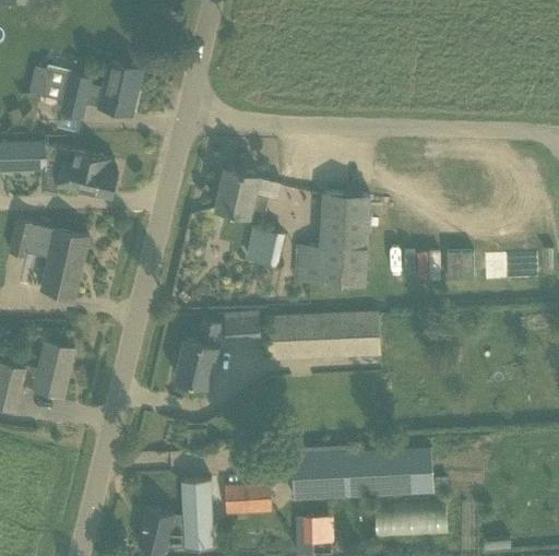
[(97,108),(130,116),(131,116),(142,70),(109,62),(103,89),(90,85),(92,80),(47,68),(40,96),(63,102),(60,114),(81,119),(85,105),(97,108)]
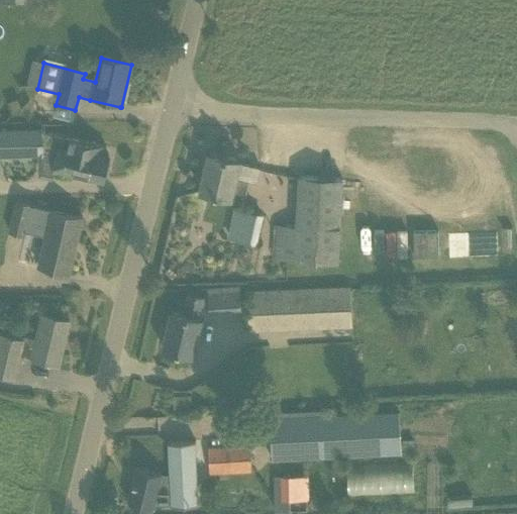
[(43,131),(0,131),(0,159),(43,158),(43,131)]
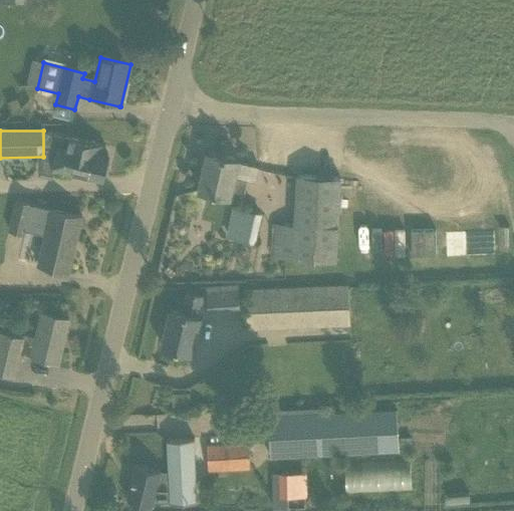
[(104,150),(105,149),(60,138),(52,173),(74,178),(74,175),(102,181),(108,158),(99,156),(101,149),(104,150)]
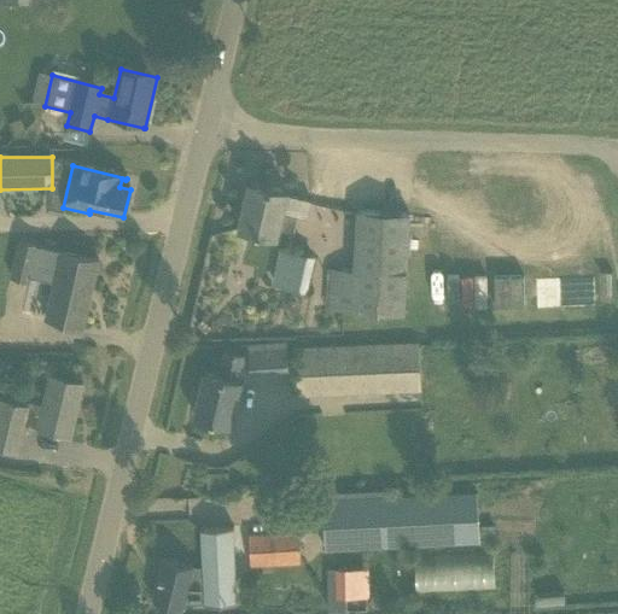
[(307,222),(312,204),(286,198),(286,194),(250,186),(239,231),(275,239),(281,216),(307,222)]
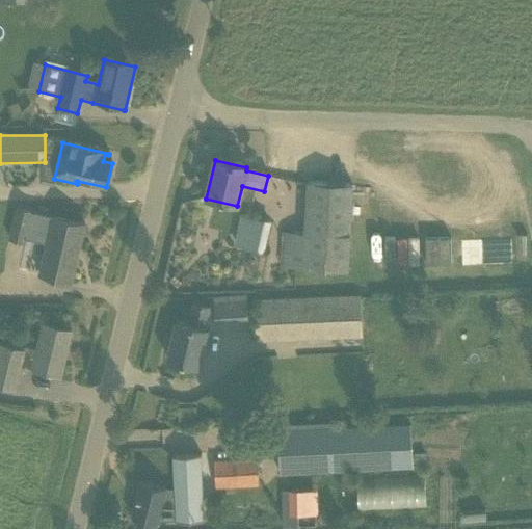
[(309,185),(304,234),(303,269),(347,271),(352,187),(309,185)]
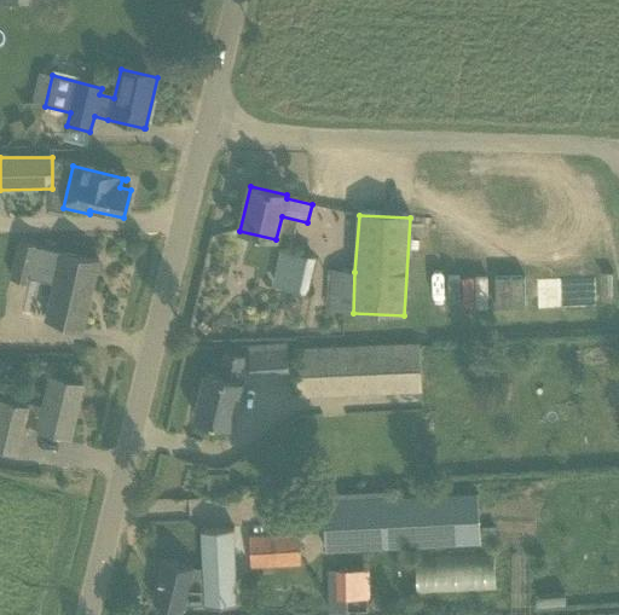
[(33,280),(40,250),(40,248),(18,243),(10,280),(32,286),(33,280)]
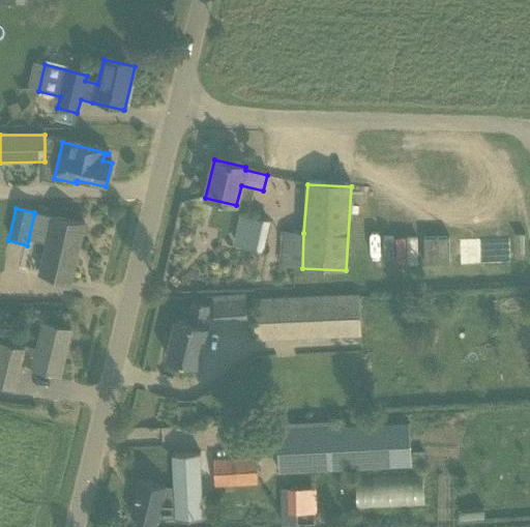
[(85,226),(52,217),(47,239),(38,274),(71,283),(85,226)]
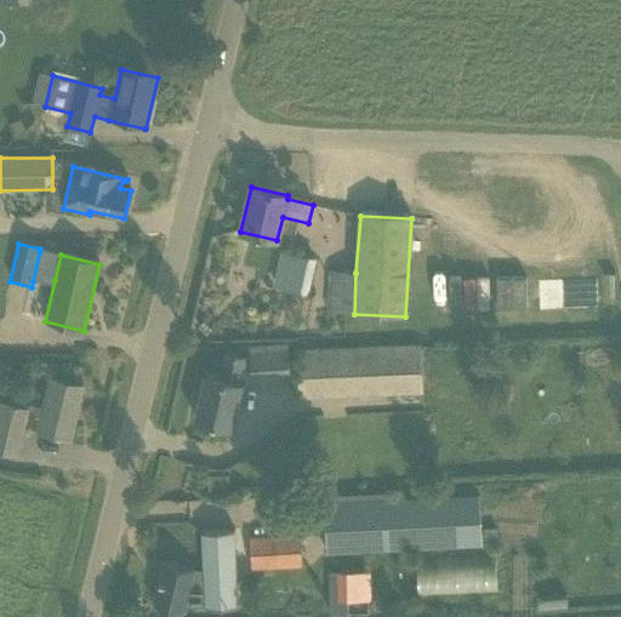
[(314,260),(301,256),(294,292),(307,295),(314,260)]
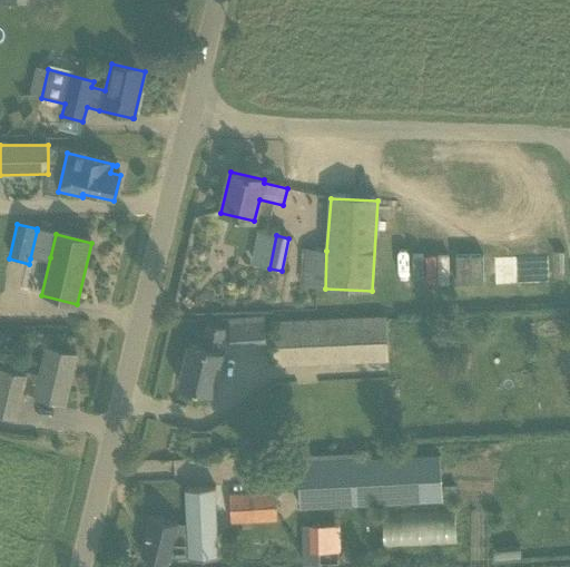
[(558,255),(454,257),(455,285),(558,282),(558,255)]
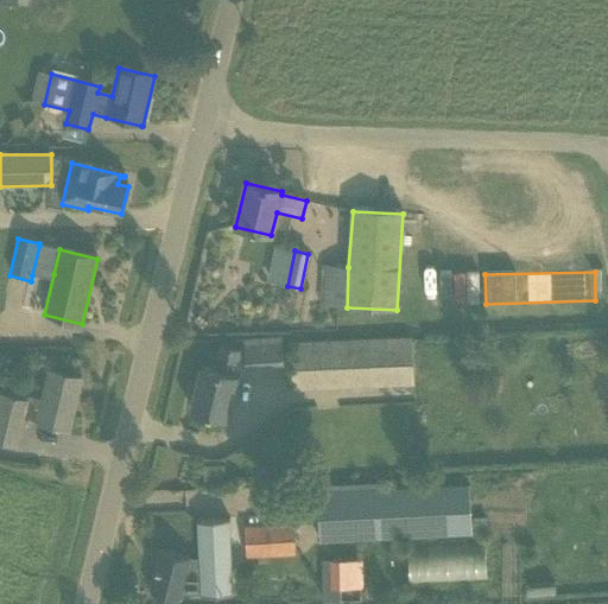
[(412,338),(291,344),(292,392),(415,387),(412,338)]
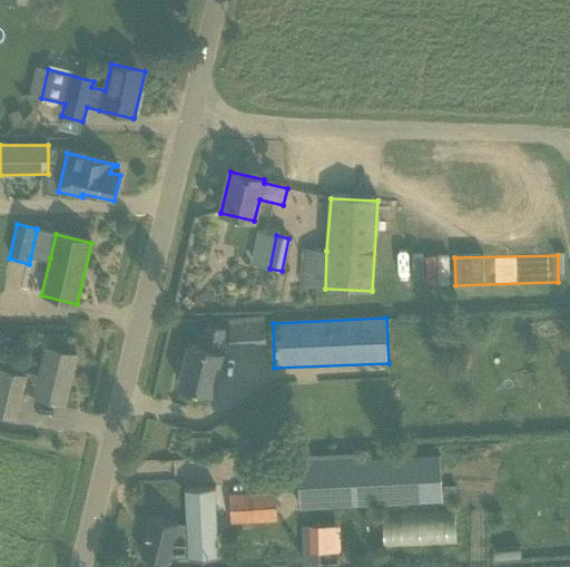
[(223,332),(207,328),(203,350),(189,346),(179,388),(212,394),(223,354),(218,353),(223,332)]
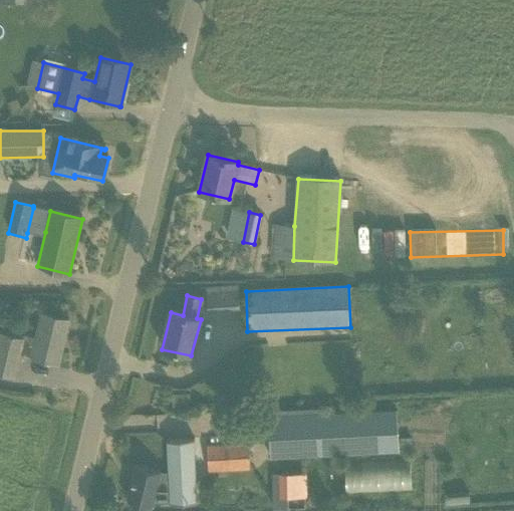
[(58,366),(69,322),(42,316),(35,345),(23,342),(24,339),(1,333),(0,335),(0,375),(15,379),(21,356),(58,366)]
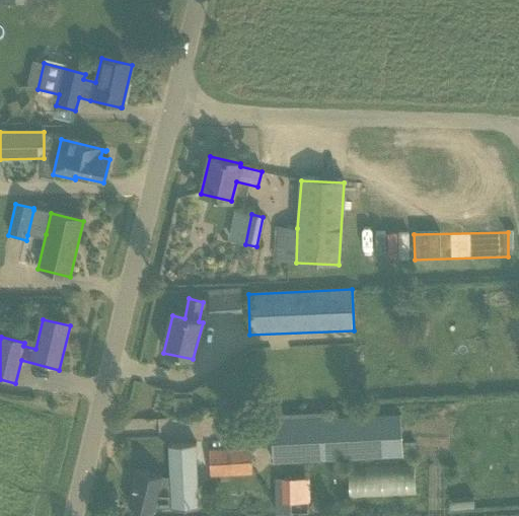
[(274,464),(403,458),(401,415),(272,422),(274,464)]
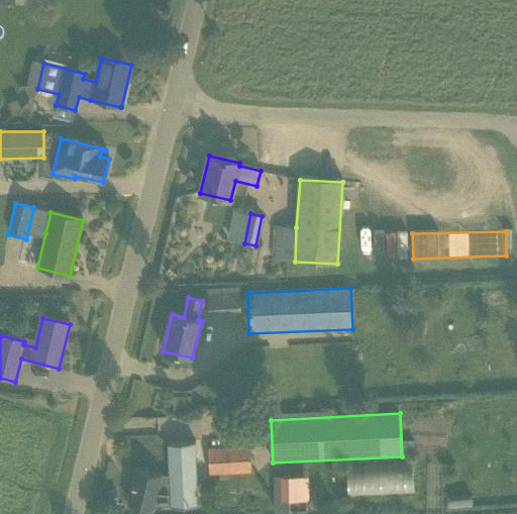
[(169,477),(168,477),(136,470),(127,505),(147,510),(152,511),(153,507),(171,506),(171,510),(198,509),(195,444),(168,445),(169,477)]
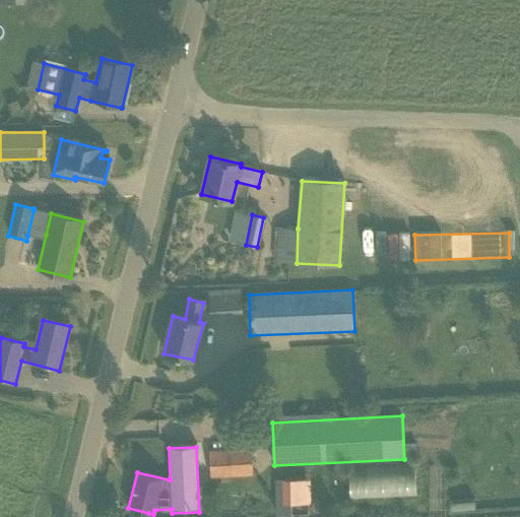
[(244,450),(209,453),(211,478),(253,477),(252,449),(244,450)]
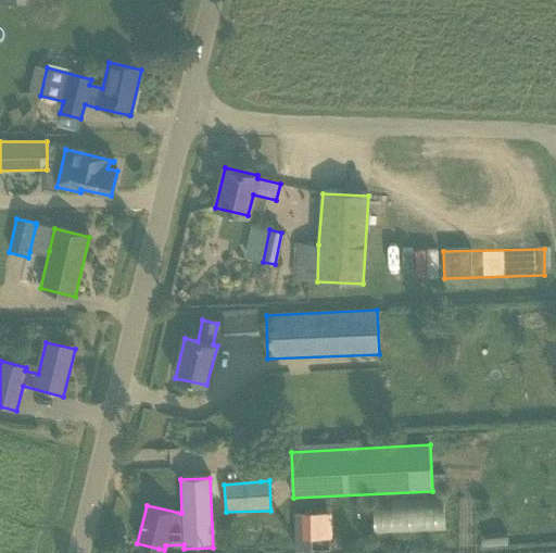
[(446,531),(445,502),(376,504),(377,533),(446,531)]
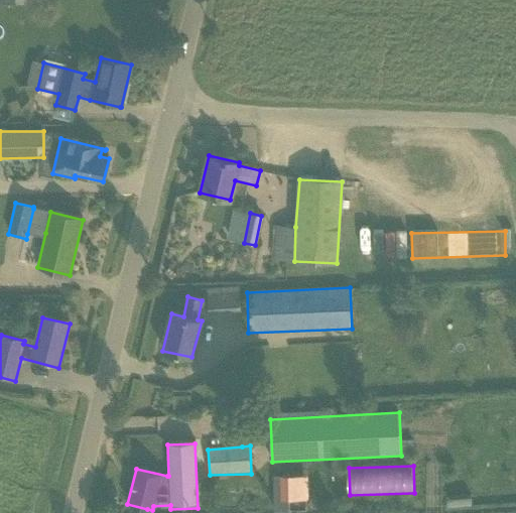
[(308,502),(307,477),(280,478),(281,503),(308,502)]
